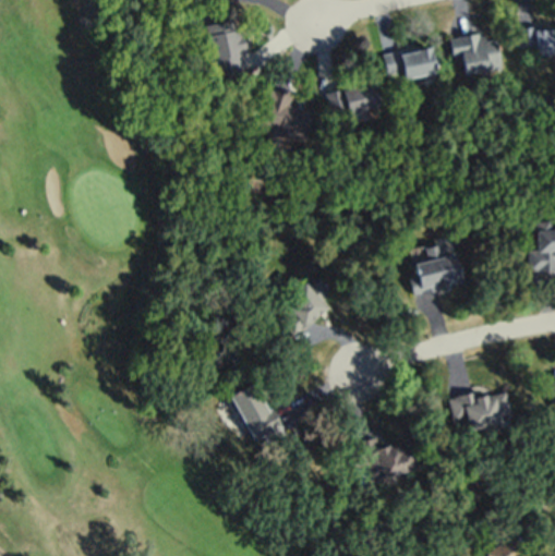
[(214,77),(227,75),(228,82),(249,79),(240,20),(206,25),(214,77)]
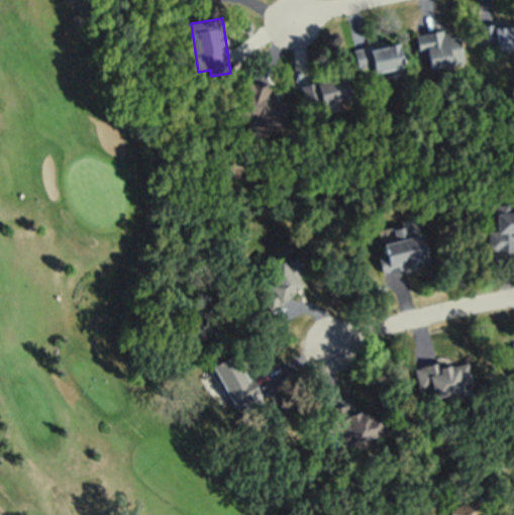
[(513,24),(481,25),(481,43),(496,43),(496,50),(513,50),(513,24)]
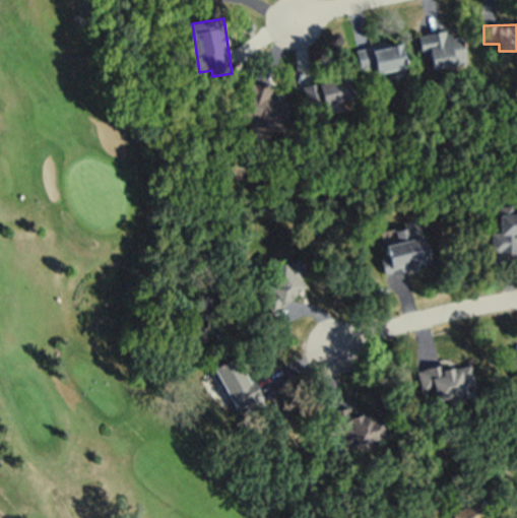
[(467,65),(463,36),(453,37),(452,30),(419,35),(423,53),(432,52),(434,69),(467,65)]
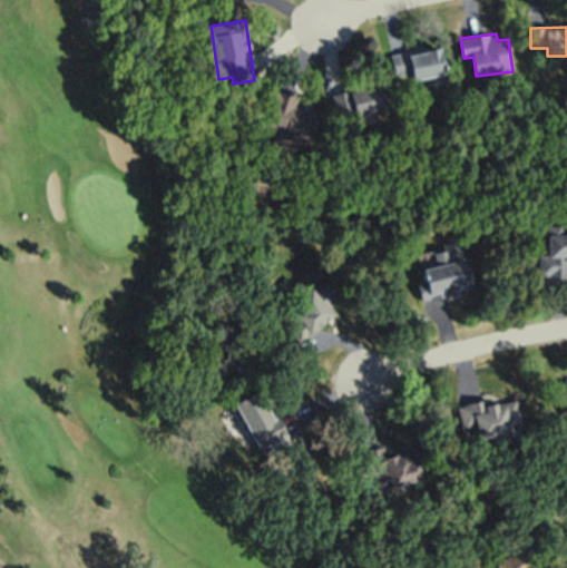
[(413,81),(446,75),(440,46),(391,56),(396,76),(412,72),(413,81)]
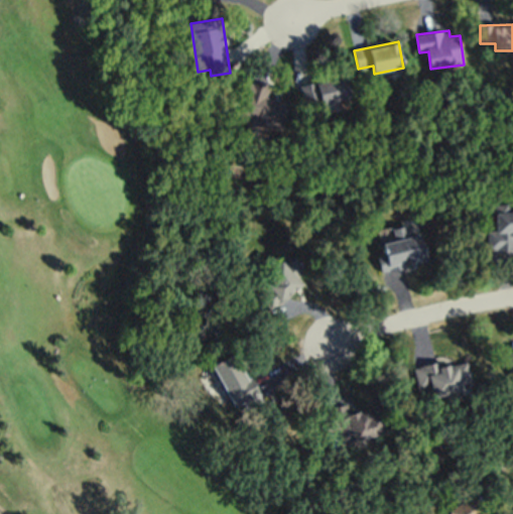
[(351,99),(345,77),(301,86),(306,109),(351,99)]
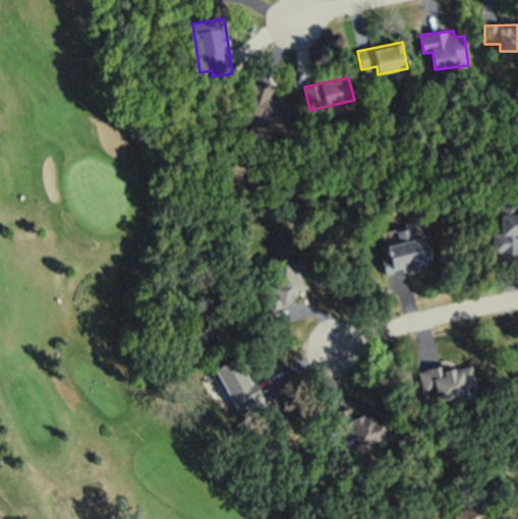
[(270,98),(274,88),(253,79),(239,114),(282,132),(292,107),(270,98)]
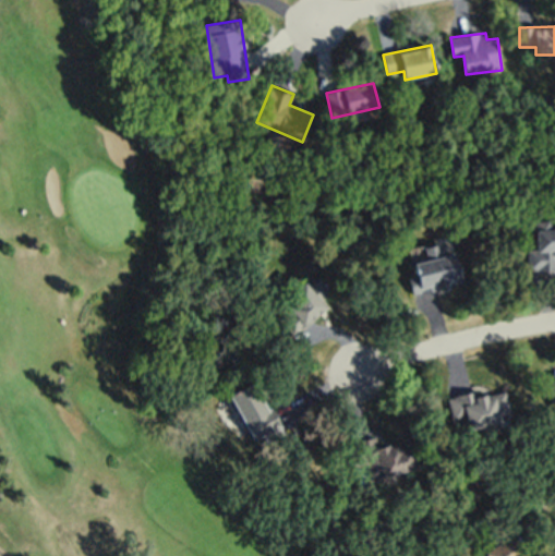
[(554,222),(538,222),(539,272),(554,272),(554,222)]
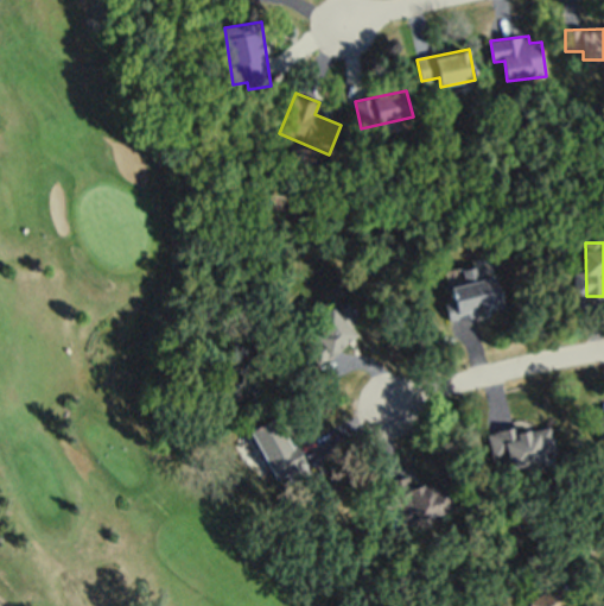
[(506,309),(498,277),(481,281),(478,270),(469,271),(471,284),(451,289),(453,302),(446,303),(450,321),(506,309)]
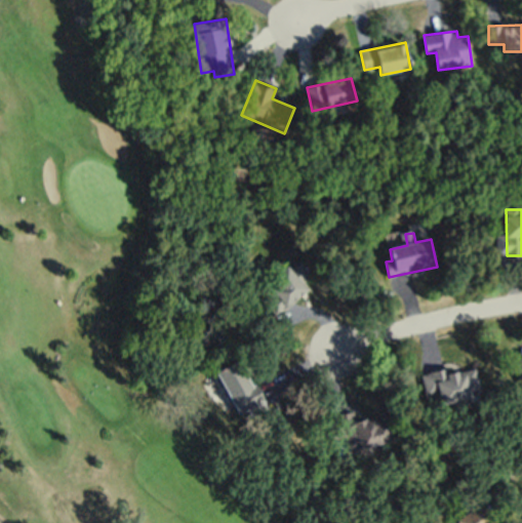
[(309,291),(304,284),(312,278),(299,260),(265,286),(282,310),(309,291)]
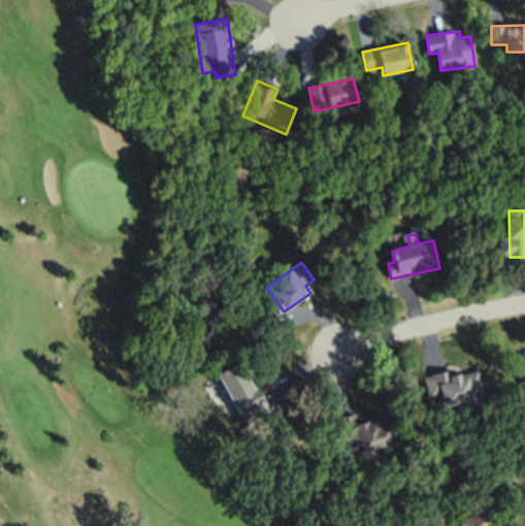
[(219,374),(241,419),(251,414),(254,421),(269,413),(243,362),(219,374)]
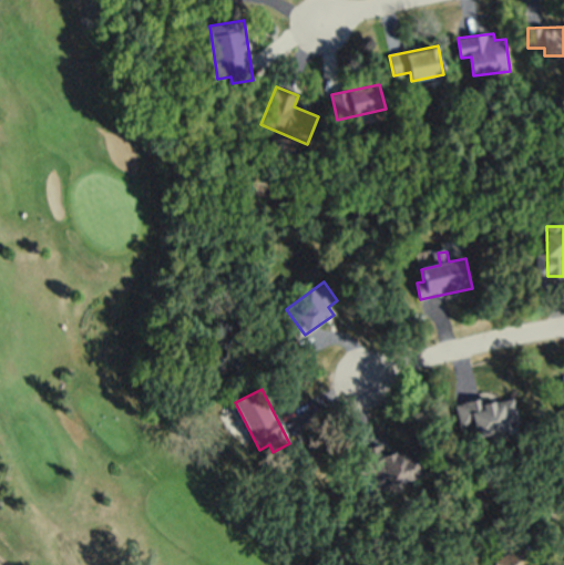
[(457,406),(468,450),(511,440),(509,429),(520,425),(514,399),(486,406),(485,399),(457,406)]
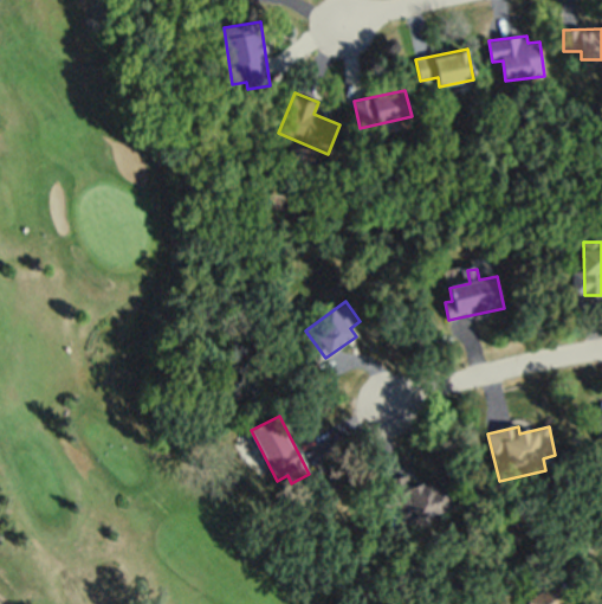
[(447,488),(435,492),(433,482),(389,492),(397,526),(453,513),(447,488)]
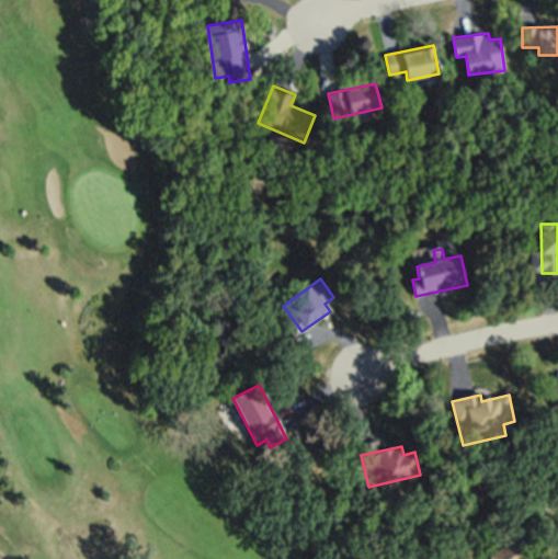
[(531,558),(511,527),(482,545),(490,558),(531,558)]
